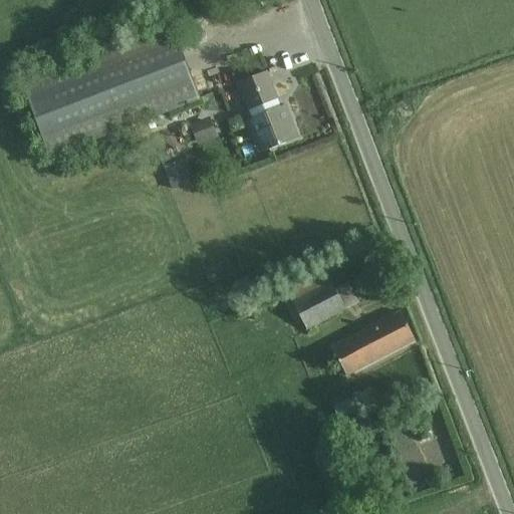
[(174,32),(18,89),(47,167),(203,109),(174,32)]
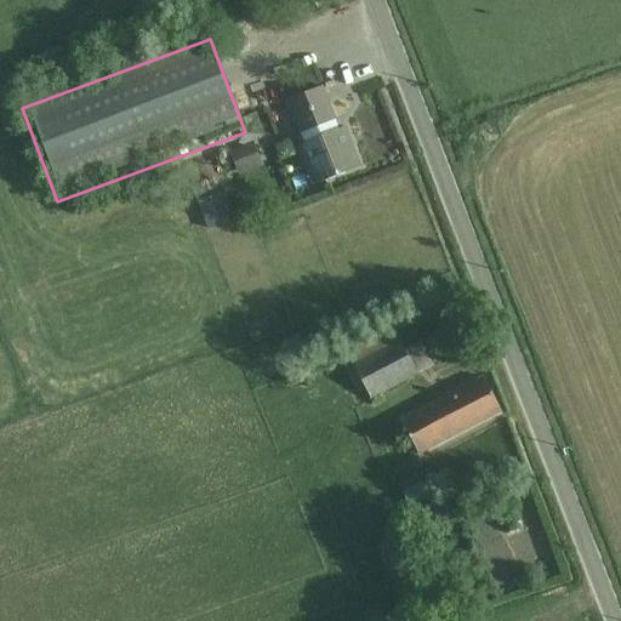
[(324,98),(291,110),(317,175),(349,163),(324,98)]
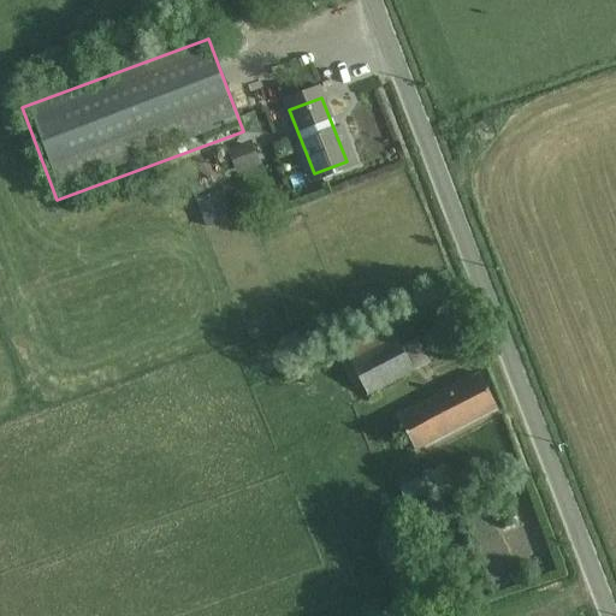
[(237,205),(224,208),(230,232),(243,229),(237,205)]
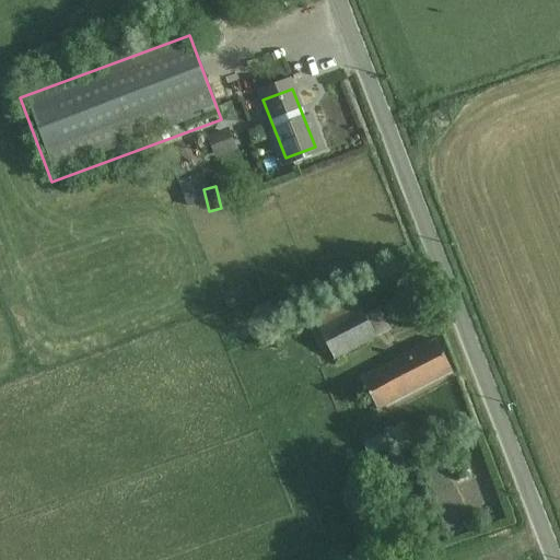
[(340,370),(385,342),(366,313),(323,341),(340,370)]
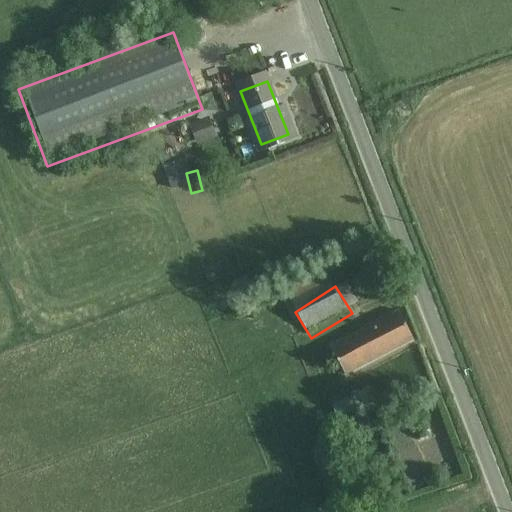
[(345,376),(418,339),(402,308),(329,344),(345,376)]
